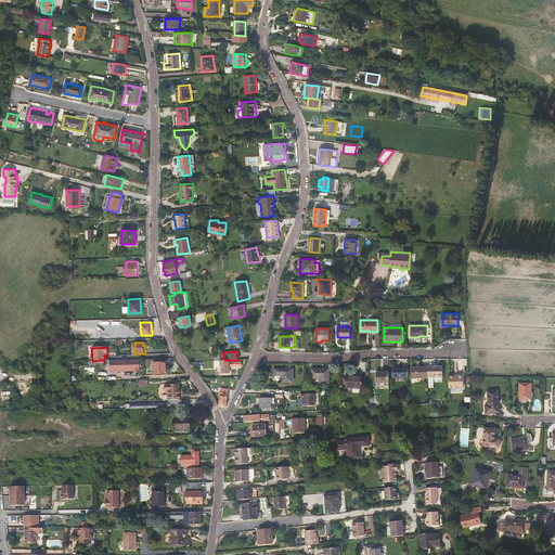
[(133,372),(137,372),(137,370),(140,370),(140,368),(141,368),(141,364),(140,364),(139,359),(127,360),(115,360),(108,360),(108,372),(117,372),(117,371),(133,370),(133,372)]
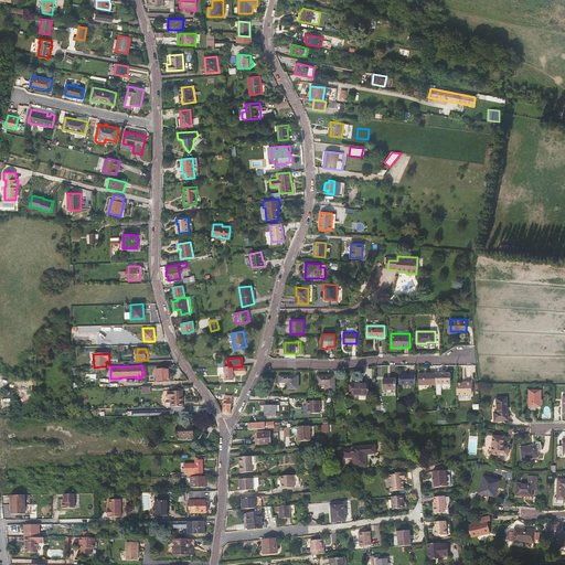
[(230,369),(230,366),(226,366),(222,368),(221,368),(222,381),(231,381),(230,374),(246,373),(246,369),(230,369)]
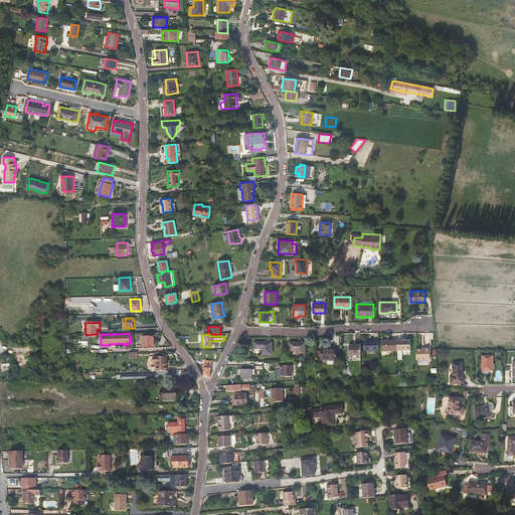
[(155,346),(154,336),(143,337),(143,347),(155,346)]
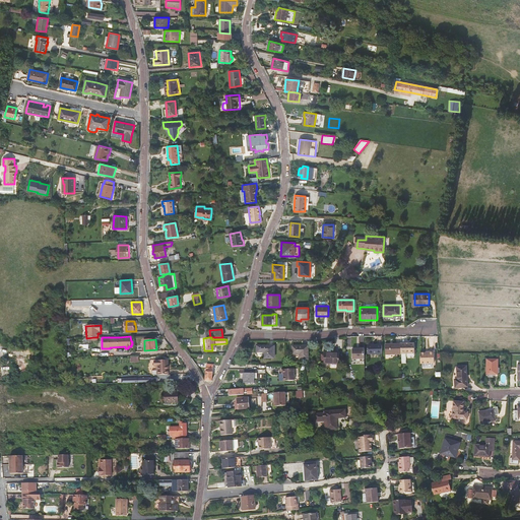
[(400,343),(400,344),(401,353),(414,353),(414,343),(400,343)]
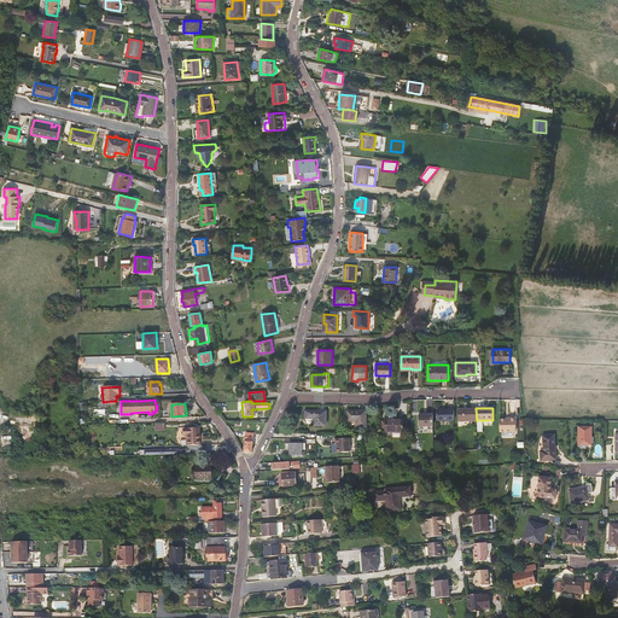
[(454,420),(454,409),(437,410),(437,421),(454,420)]
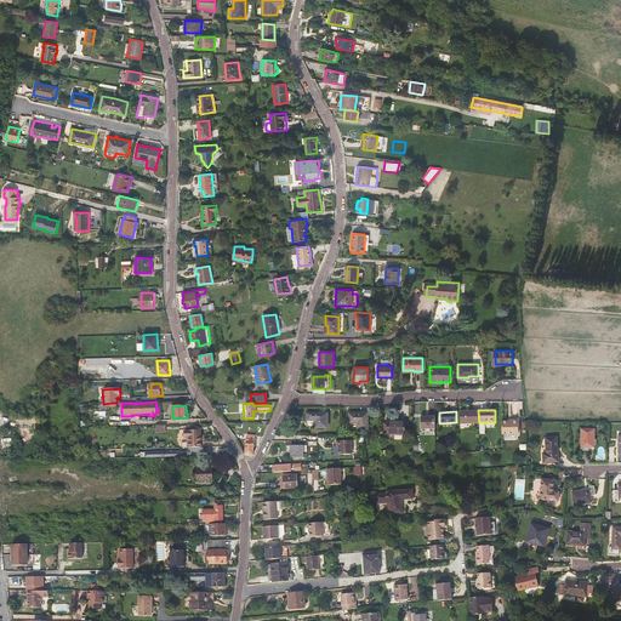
[(460,423),(478,423),(479,422),(478,411),(460,411),(460,423)]
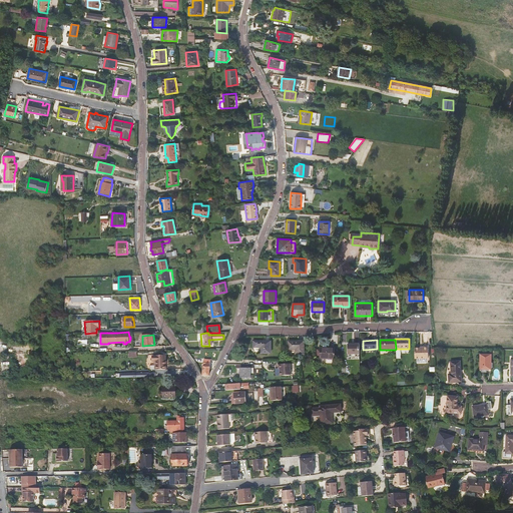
[(271,354),(271,341),(252,341),(252,348),(261,348),(261,353),(271,354)]
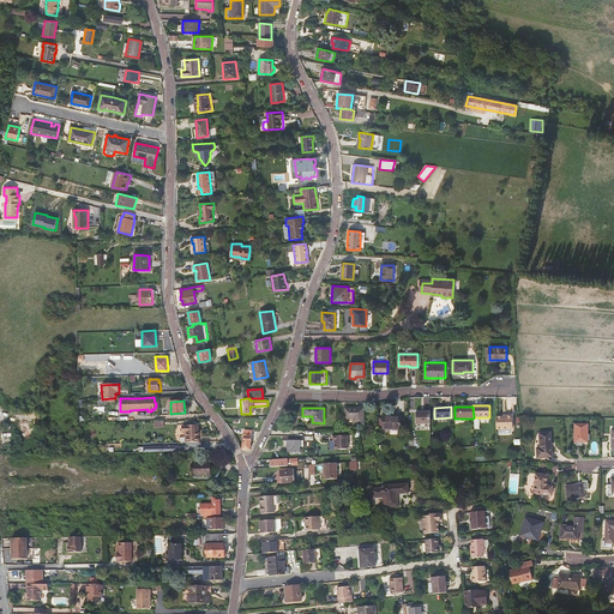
[(365,425),(365,408),(345,408),(345,419),(354,419),(354,425),(365,425)]
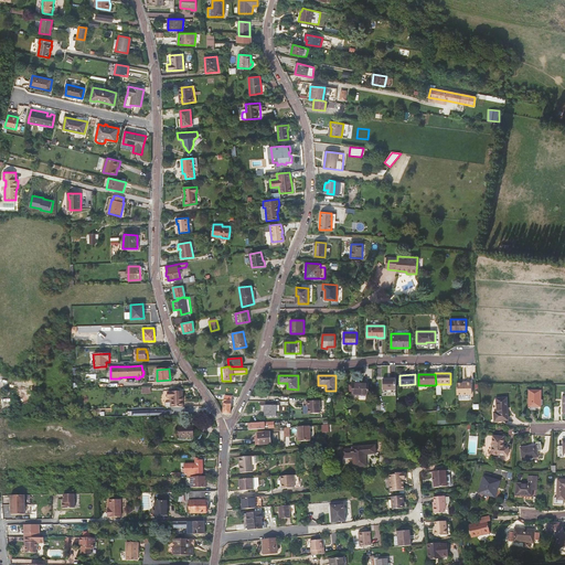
[(395,391),(395,380),(382,380),(382,392),(395,391)]
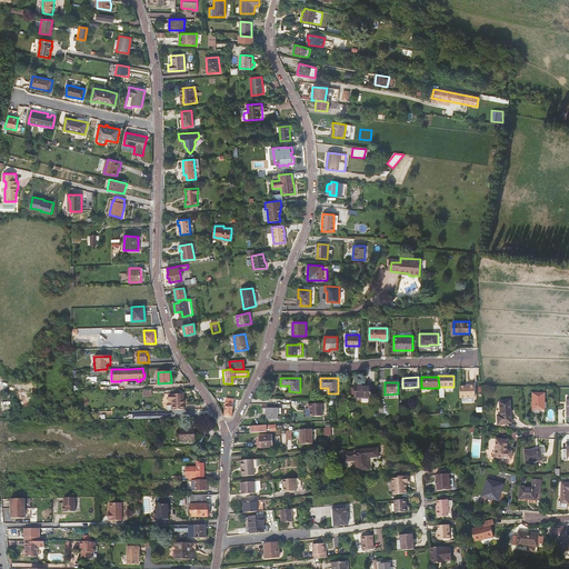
[(475,385),(469,385),(469,386),(466,386),(459,386),(459,393),(459,398),(475,398),(475,385)]
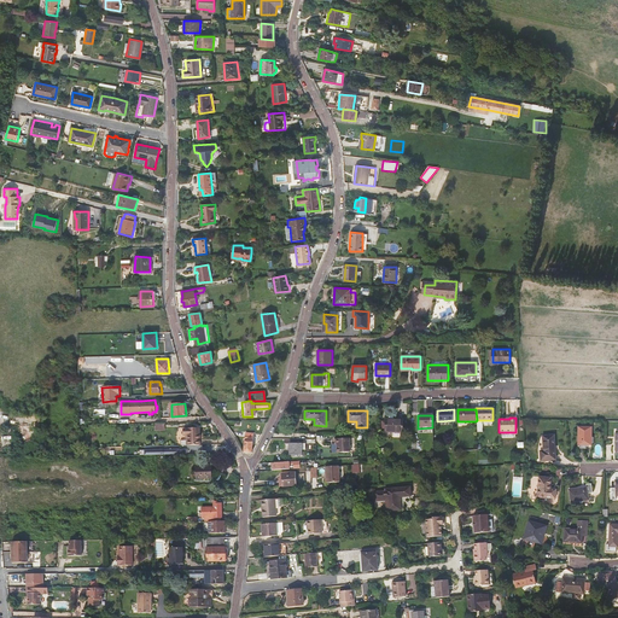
[(403,419),(385,419),(385,432),(402,433),(403,419)]
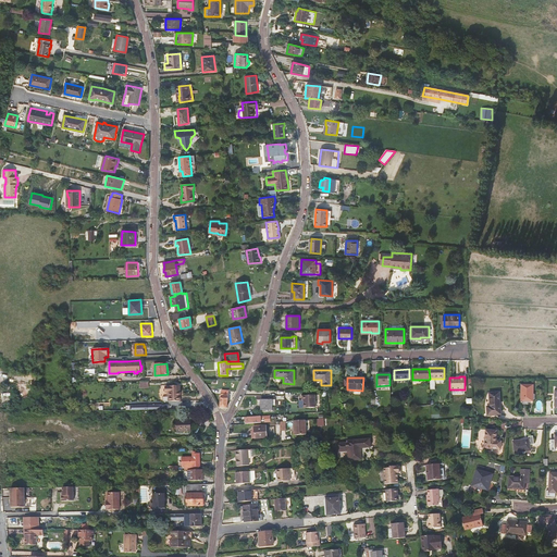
[(533,385),(521,385),(521,400),(533,400),(533,385)]
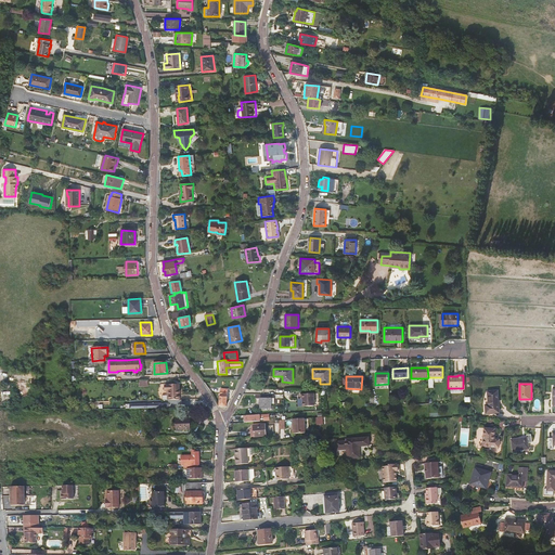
[(165,385),(166,391),(167,391),(168,396),(163,396),(164,400),(165,400),(180,400),(179,385),(165,385)]
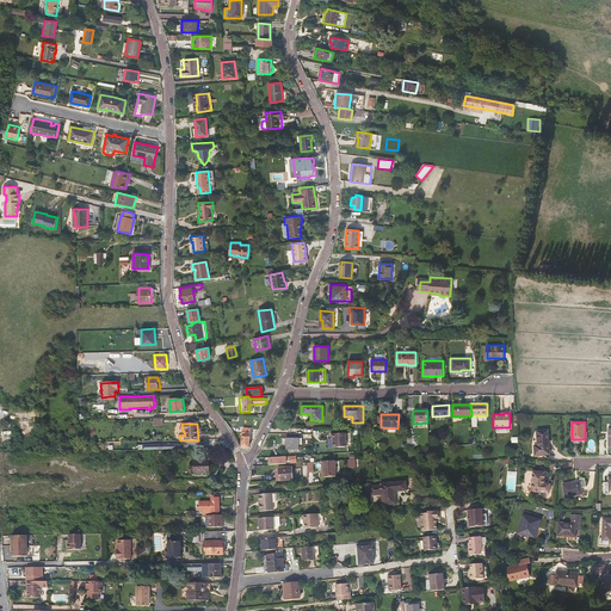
[(241,446),(250,448),(251,429),(244,427),(242,436),(241,446)]
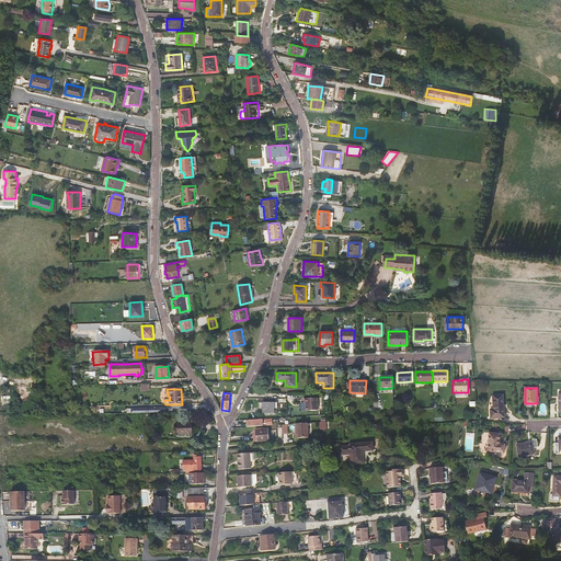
[(505,418),(503,395),(492,396),(493,409),(490,410),(491,419),(505,418)]
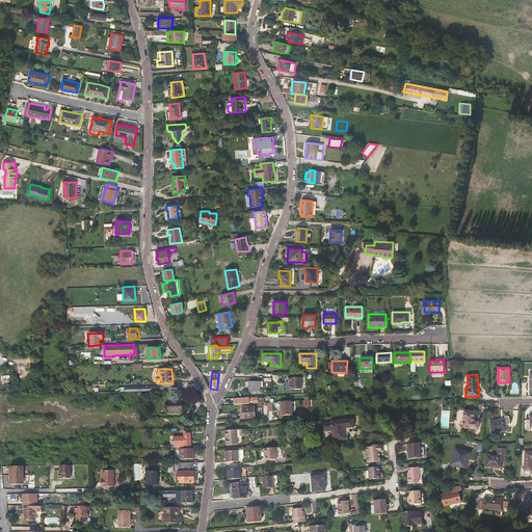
[(261,381),(261,377),(253,377),(253,381),(249,381),(249,392),(260,392),(260,387),(263,387),(263,381),(261,381)]
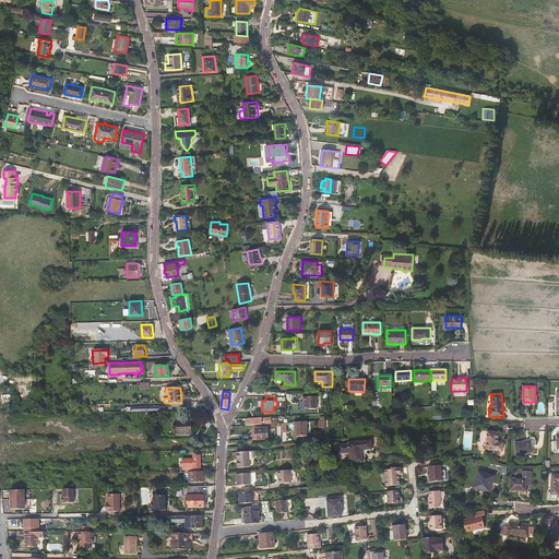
[(317,396),(302,397),(304,402),(305,402),(305,409),(318,408),(317,396)]
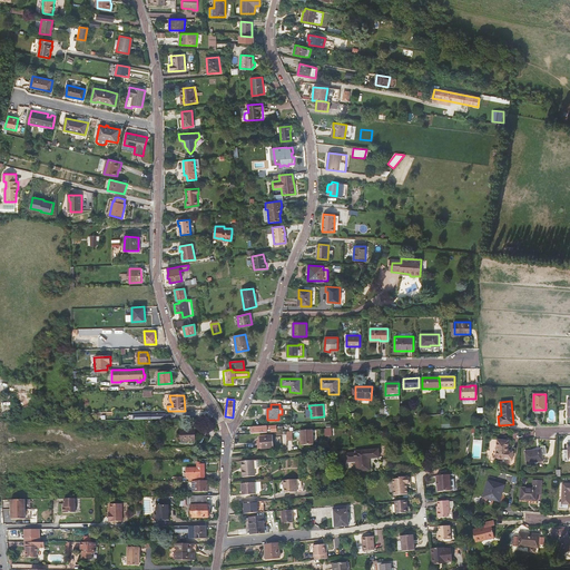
[(252,434),(283,432),(282,426),(277,426),(277,425),(251,426),(252,434)]
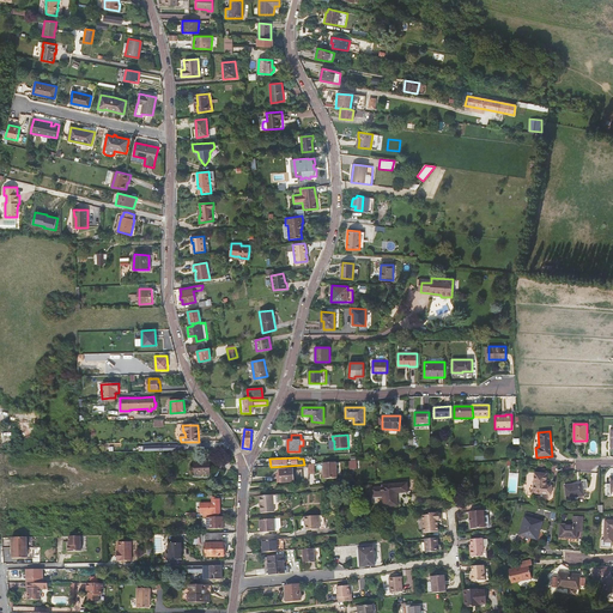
[(210,474),(210,461),(194,462),(195,474),(210,474)]
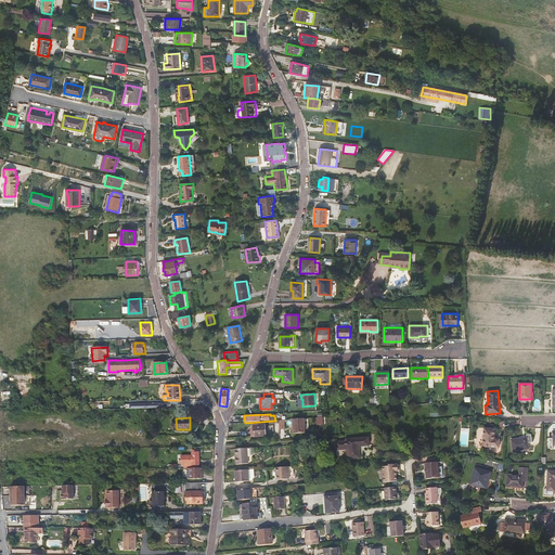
[(307,418),(292,420),(293,434),(308,434),(307,418)]
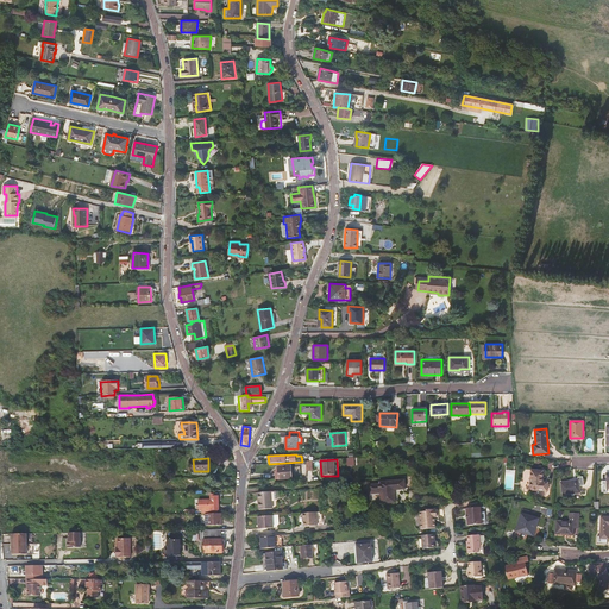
[(292,478),(292,465),(277,466),(278,471),(275,472),(275,479),(292,478)]
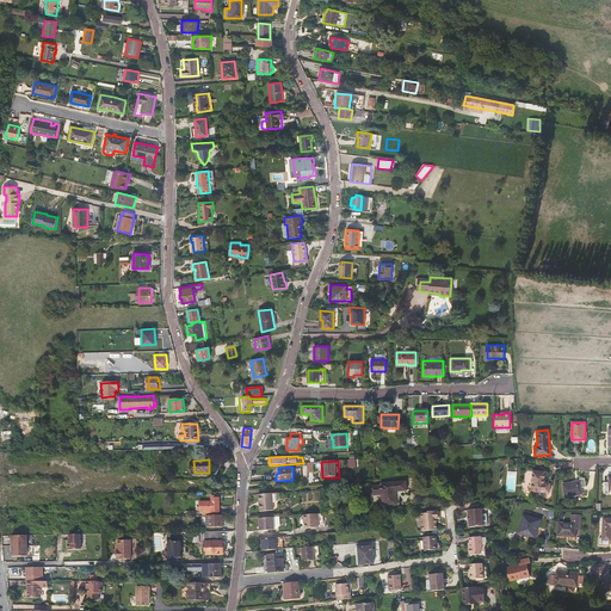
[(544,473),(532,471),(531,492),(549,493),(550,483),(544,483),(544,473)]
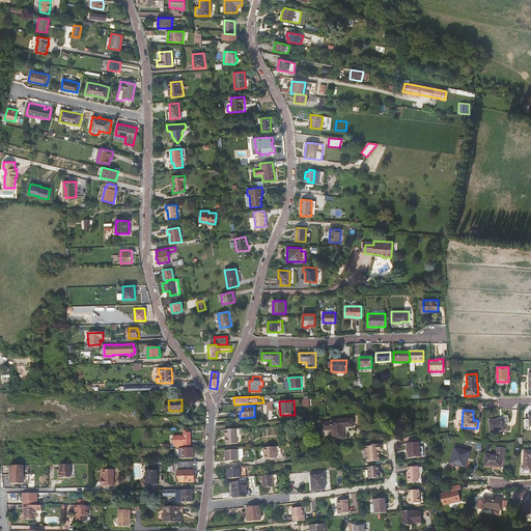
[(508,415),(503,416),(502,416),(502,419),(488,420),(491,432),(501,430),(505,429),(505,424),(509,423),(508,415)]
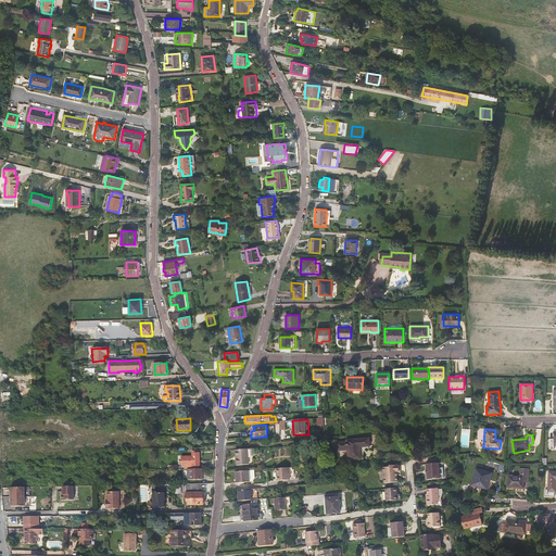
[(369,446),(369,438),(352,439),(353,442),(346,443),(346,441),(336,442),(337,451),(346,451),(348,459),(361,458),(361,444),(363,444),(363,447),(369,446)]
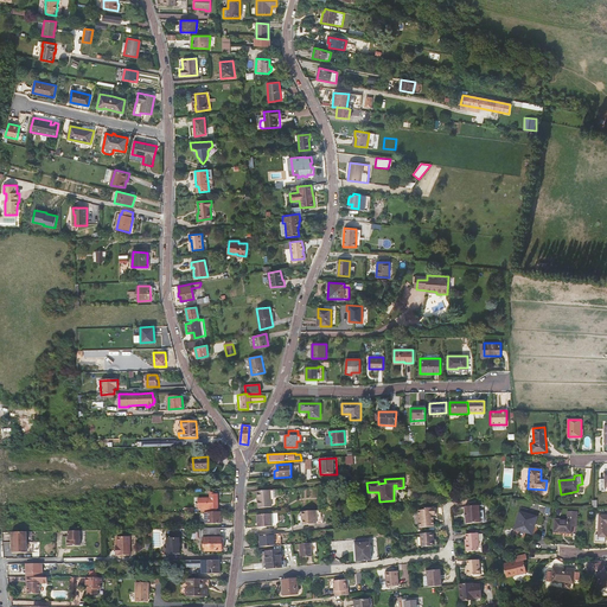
[(270,490),(257,491),(259,509),(272,508),(272,506),(276,506),(276,498),(281,497),(281,490),(275,490),(270,490)]
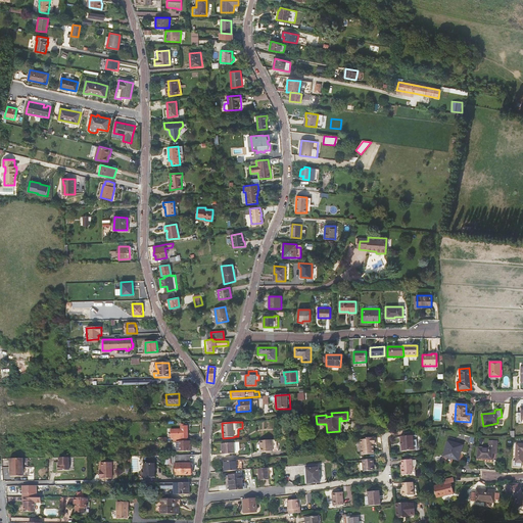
[(177,441),(187,440),(187,437),(188,437),(188,426),(185,426),(185,424),(181,425),(181,429),(171,429),(172,437),(174,437),(174,441),(177,441)]
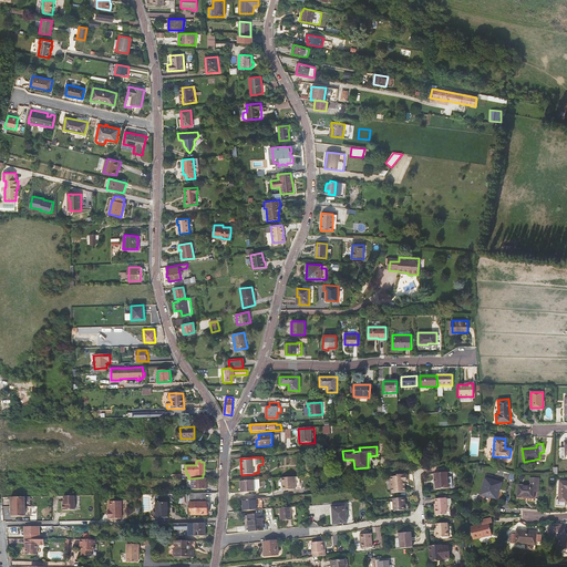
[(449,477),(449,474),(435,475),(436,490),(450,488),(450,487),(449,478),(449,477)]
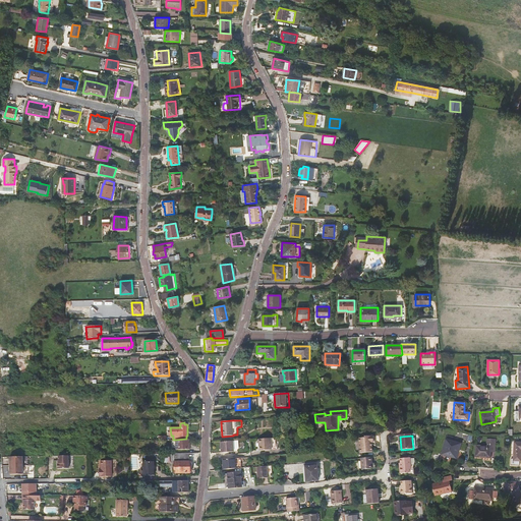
[(373,443),(372,437),(364,437),(364,439),(357,439),(358,444),(357,445),(357,446),(371,444),(371,443),(373,443)]
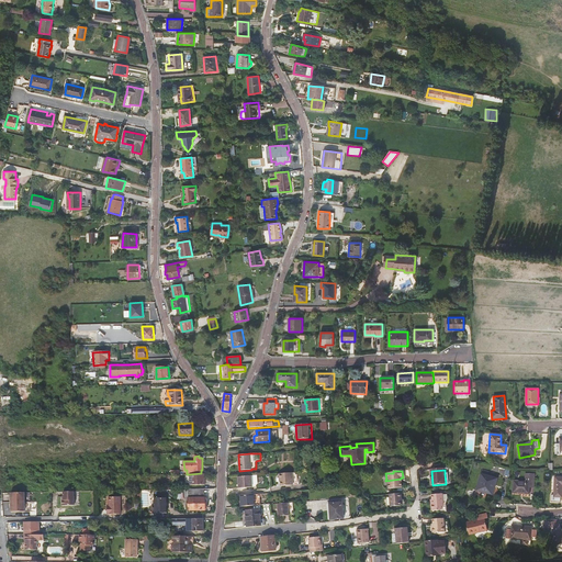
[(204,484),(204,473),(201,473),(190,474),(190,485),(204,484)]
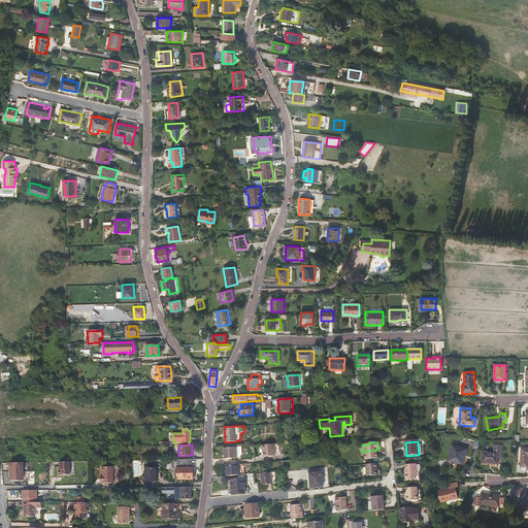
[(262,446),(262,450),(263,450),(263,453),(263,457),(279,456),(278,444),(265,446),(262,446)]
